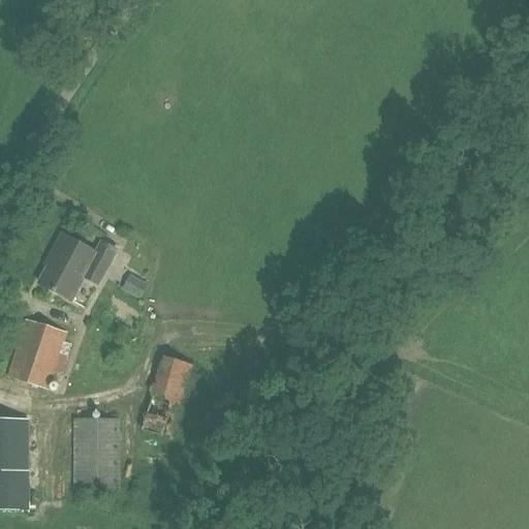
[(79,29),(74,34),(81,38),(85,34),(79,29)]
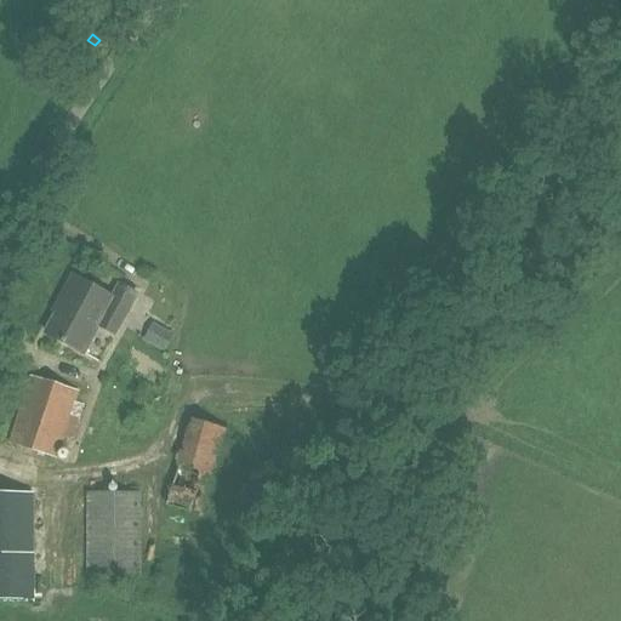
[(47,332),(81,352),(90,336),(93,337),(100,326),(115,335),(138,295),(120,285),(113,297),(74,277),(63,296),(67,298),(47,332)]
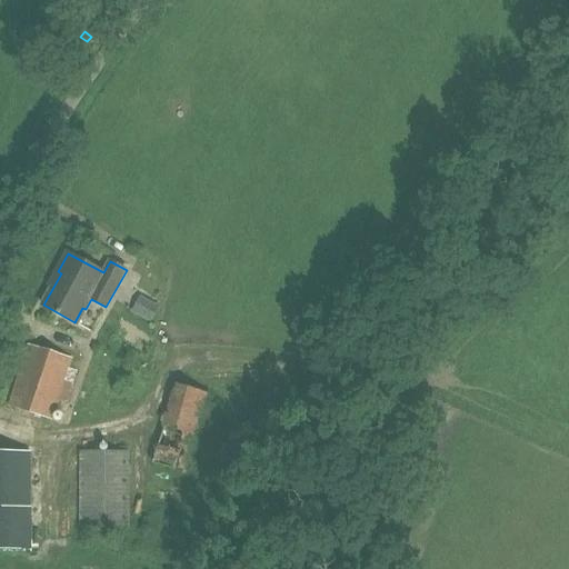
[(142,298),(135,313),(153,323),(162,308),(142,298)]
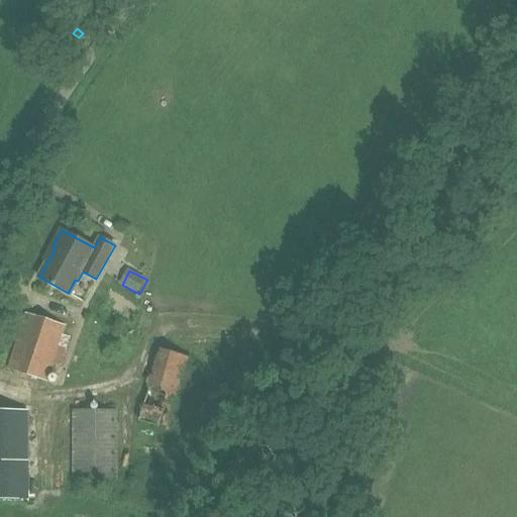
[(71,337),(62,333),(65,325),(26,313),(9,368),(46,380),(53,364),(63,367),(71,337)]
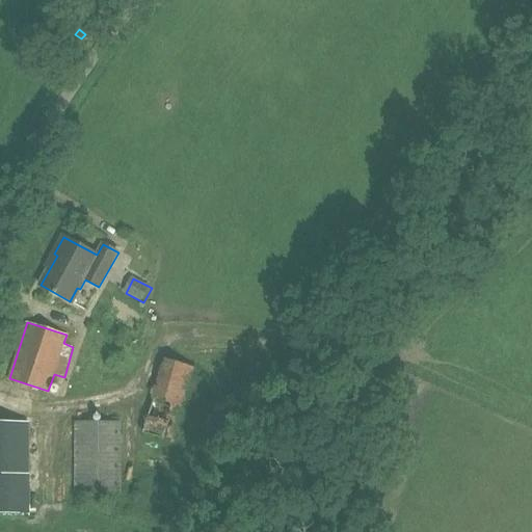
[(208,372),(163,357),(140,432),(184,446),(193,415),(184,411),(189,397),(200,400),(208,372)]
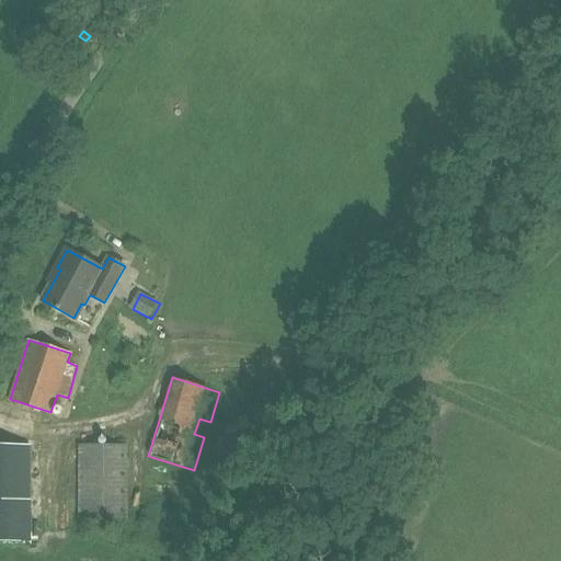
[(128,523),(128,445),(78,445),(79,522),(128,523)]
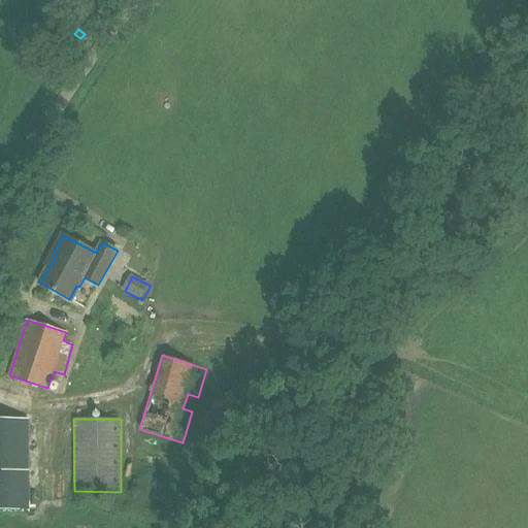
[(29,420),(0,420),(0,508),(30,509),(29,420)]
